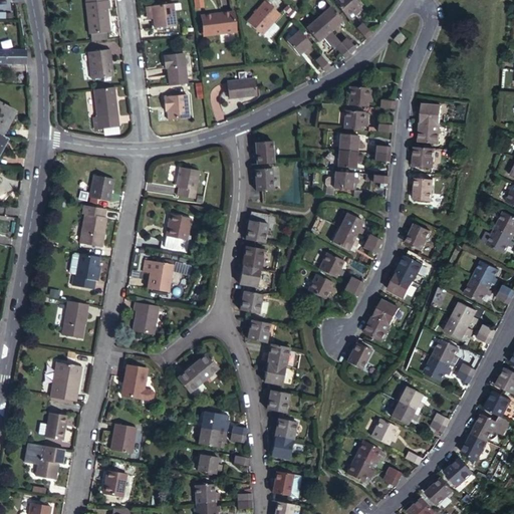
[(110,9),(109,0),(85,3),(89,35),(91,34),(106,32),(110,32),(107,9),(110,9)]
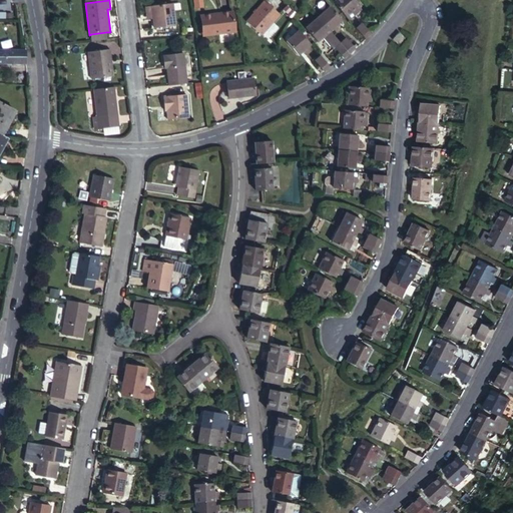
[(265,33),(282,12),(268,0),(266,0),(248,20),(265,33)]
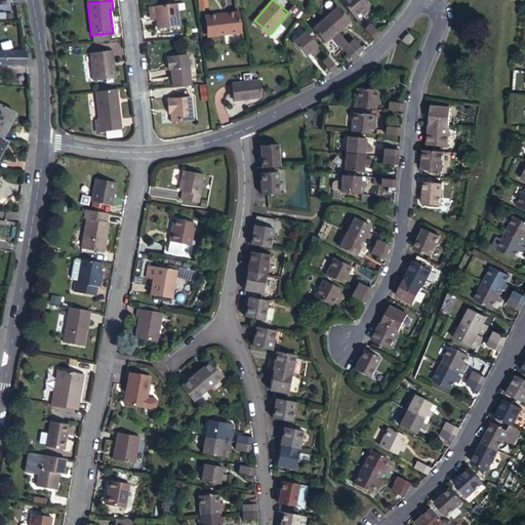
[(365,0),(344,0),(342,2),(356,16),(362,11),(365,14),(369,10),(366,7),(369,5),(365,0)]
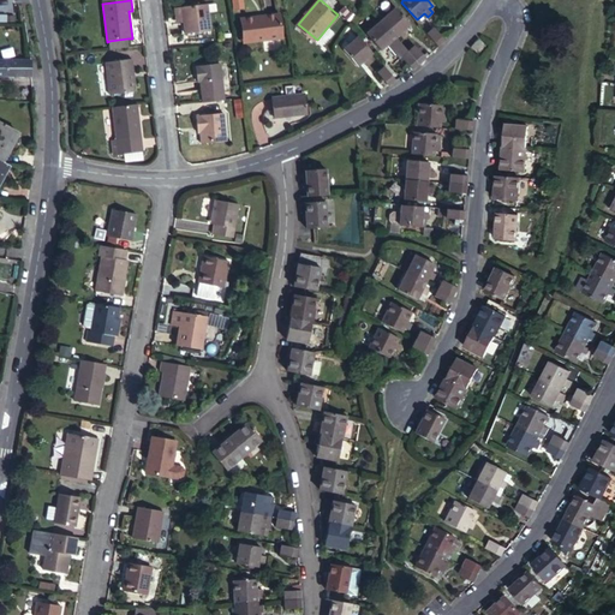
[(212,30),(208,3),(183,6),(185,21),(186,34),(212,30)]
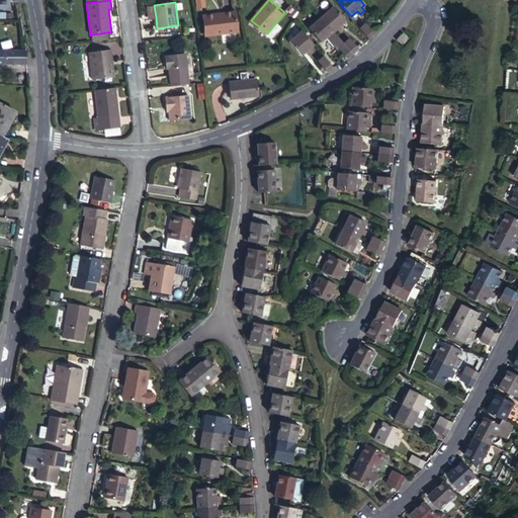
[(323,17),(334,31),(338,28),(341,31),(345,28),(342,24),(347,20),(335,7),(323,17)]
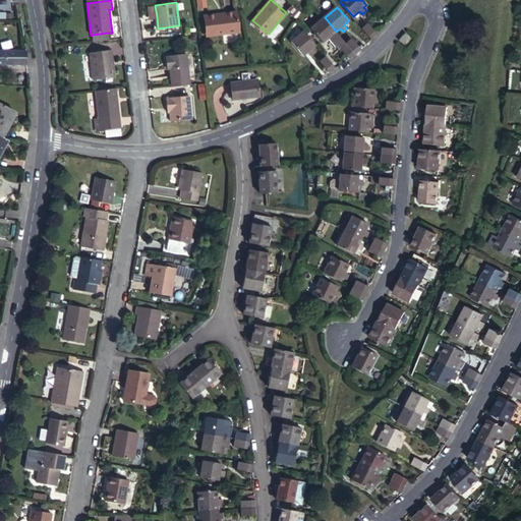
[(237,11),(208,15),(210,36),(240,32),(237,11)]
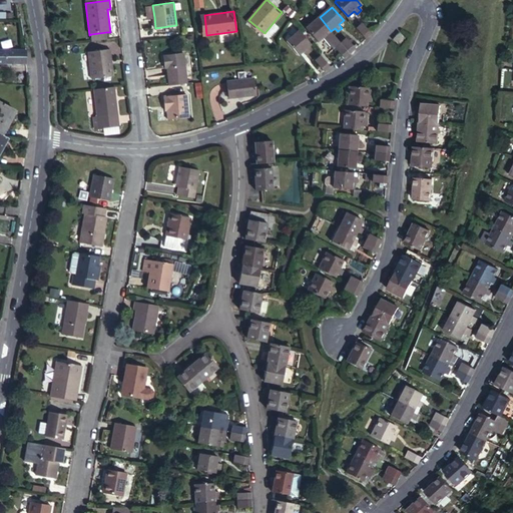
[(354,11),(348,16),(350,20),(357,14),(354,11)]
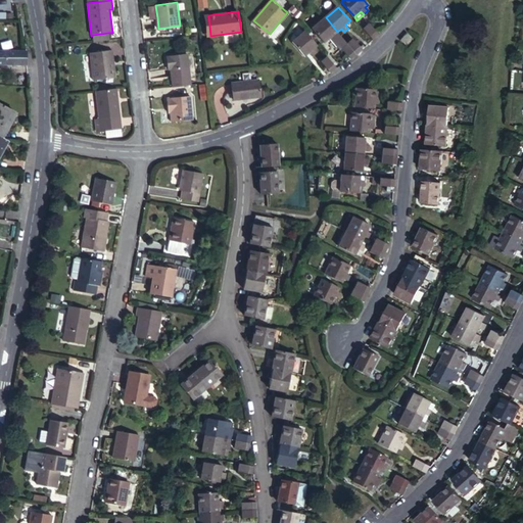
[(334,34),(337,32),(326,17),(313,29),(325,42),(330,38),(333,41),(337,38),(334,34)]
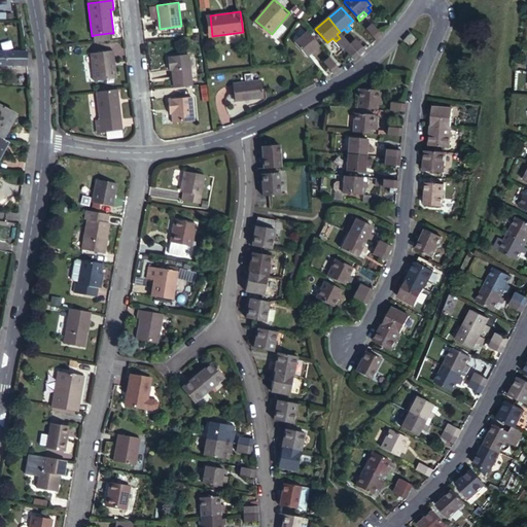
[(377,40),(382,35),(374,24),(366,29),(377,40)]
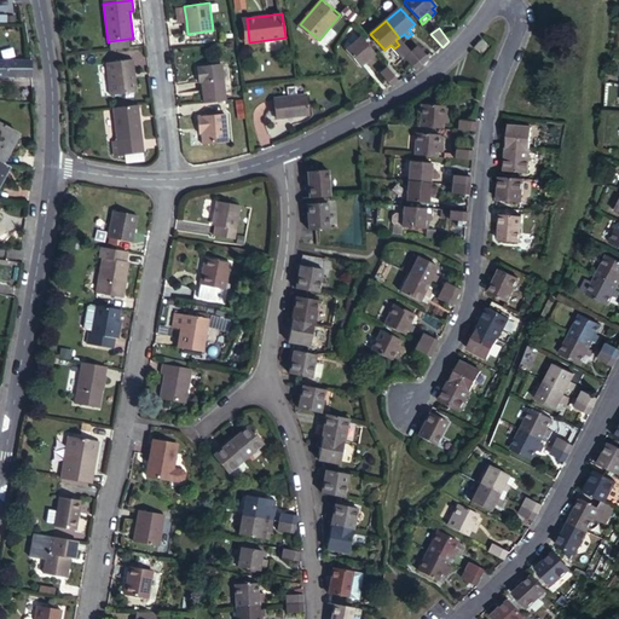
[(376,53),(362,36),(347,50),(362,67),(369,62),(372,65),(377,62),(374,57),(377,53),(376,53)]
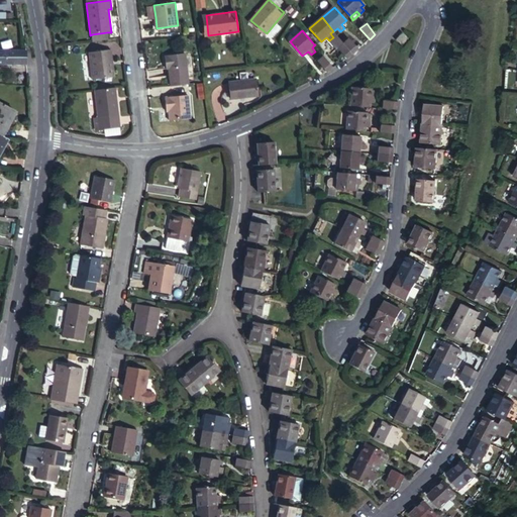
[(337,49),(338,47),(343,42),(333,31),(330,33),(333,37),(329,40),(337,49)]
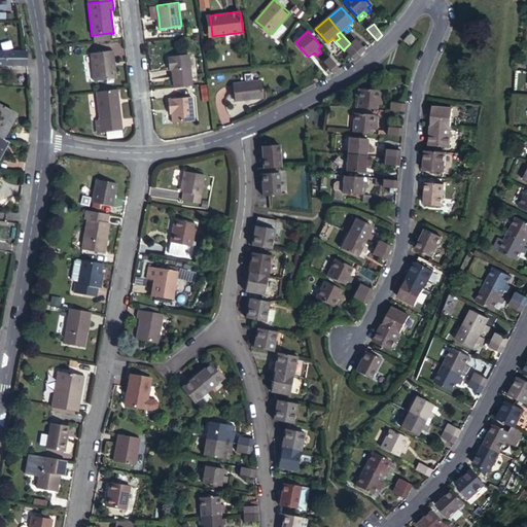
[(94,42),(110,40),(109,33),(94,35),(94,42)]
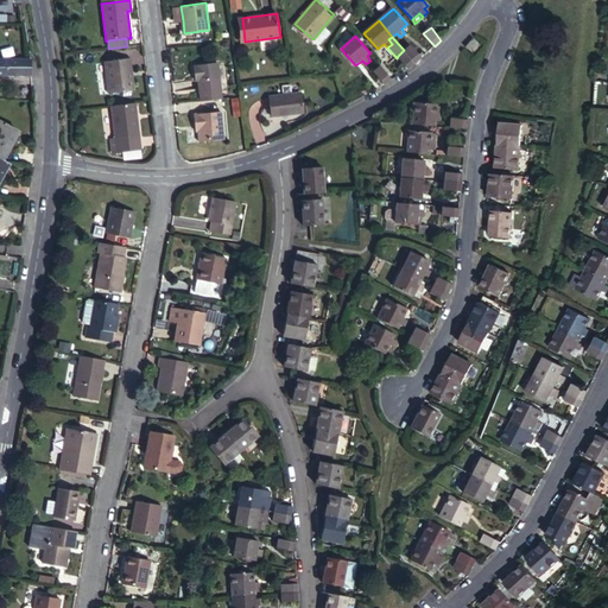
[(481,45),(474,38),(467,46),(474,54),(481,45)]
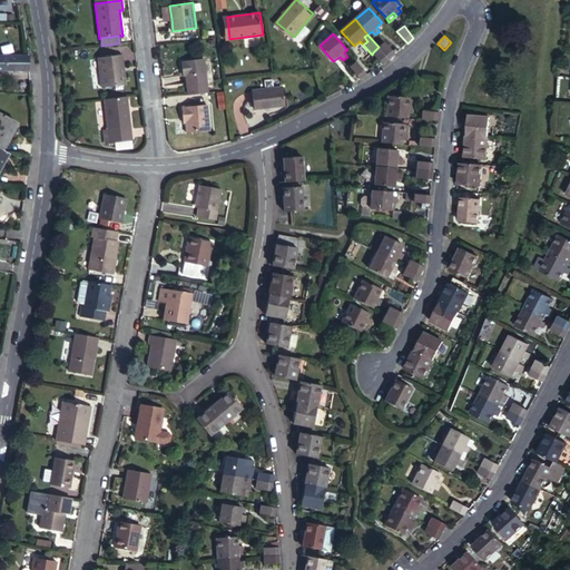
[(379,47),(390,60),(395,55),(385,42),(379,47)]
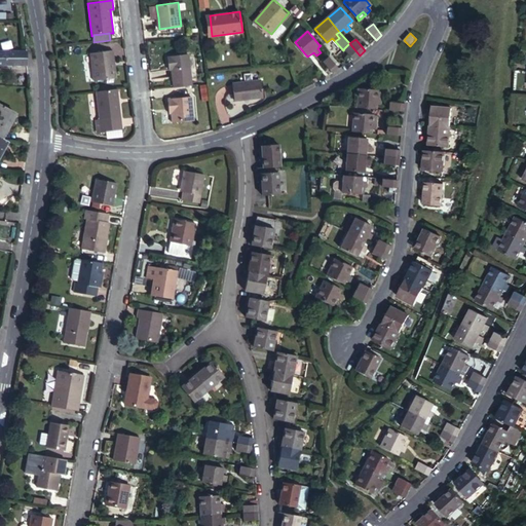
[(353,60),(360,55),(349,43),(344,48),(353,60)]
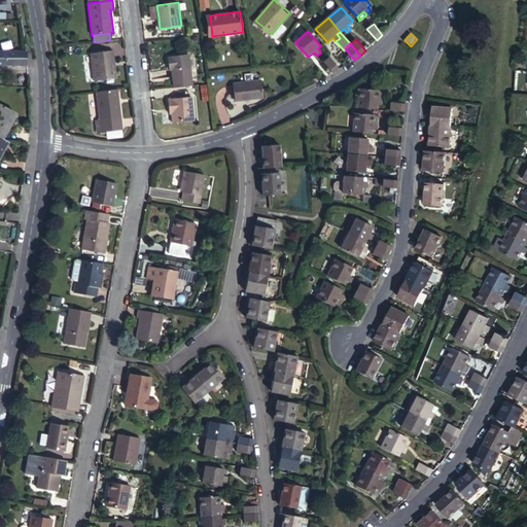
[(0,61),(29,64),(30,49),(0,46),(0,61)]
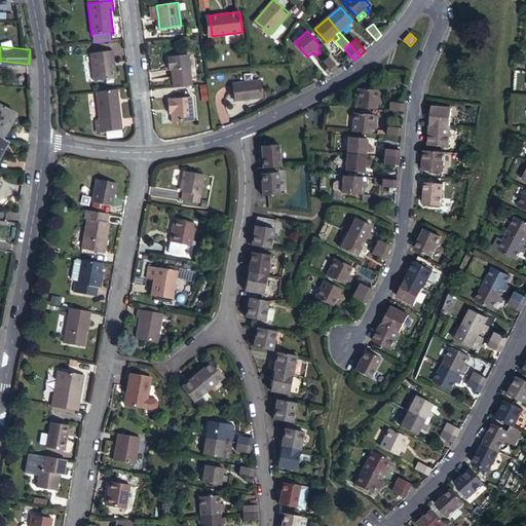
[(117,79),(113,50),(90,53),(95,81),(117,79)]
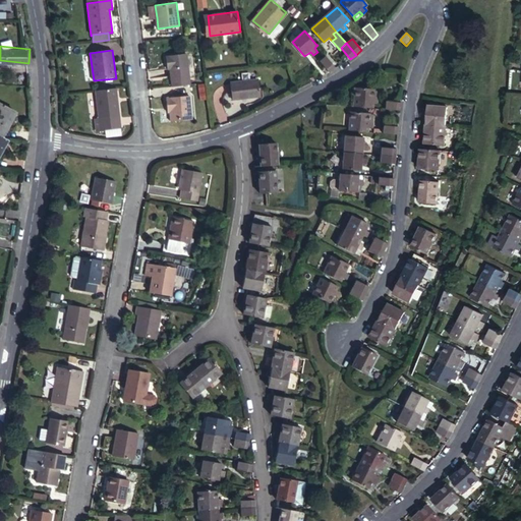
[(169,68),(171,68),(188,65),(186,53),(168,55),(169,68)]
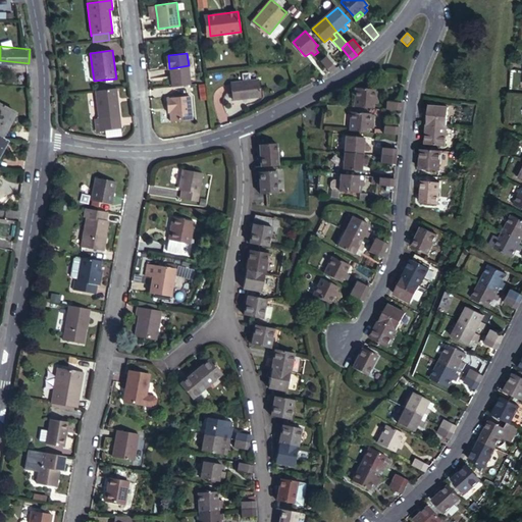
[(336,67),(327,57),(321,62),(329,72),(336,67)]
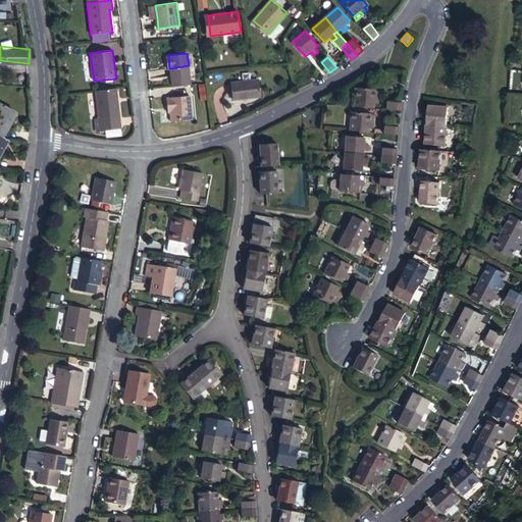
[(173,87),(191,85),(189,65),(171,68),(173,87)]
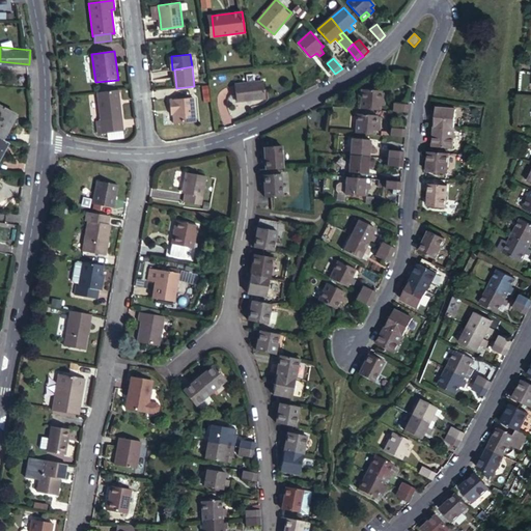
[(267,102),(263,81),(235,85),(239,105),(267,102)]
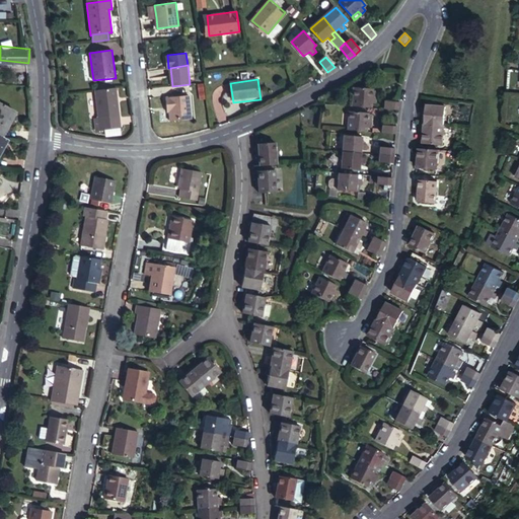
[(119,116),(116,87),(95,90),(99,119),(119,116)]
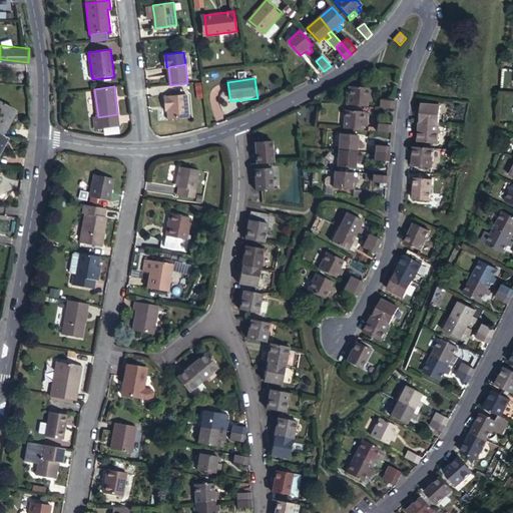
[(351,86),(349,104),(368,106),(369,102),(373,102),(374,97),(369,96),(370,89),(370,87),(351,86)]
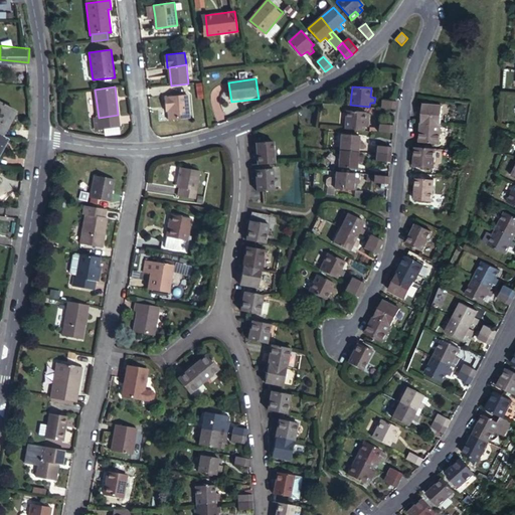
[(164,97),(165,106),(168,106),(169,110),(171,120),(191,118),(188,94),(164,97)]
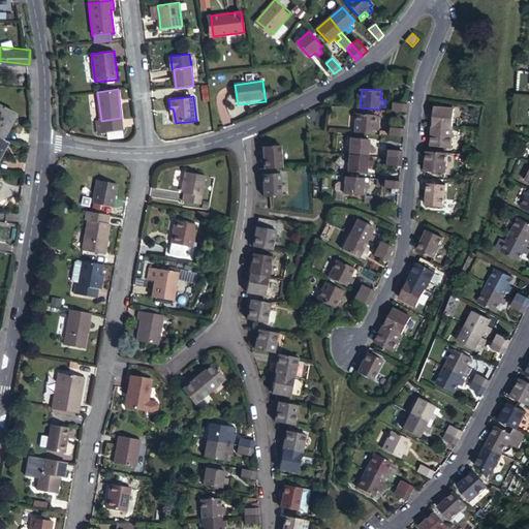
[(0,101),(0,133),(3,136),(18,111),(0,101)]
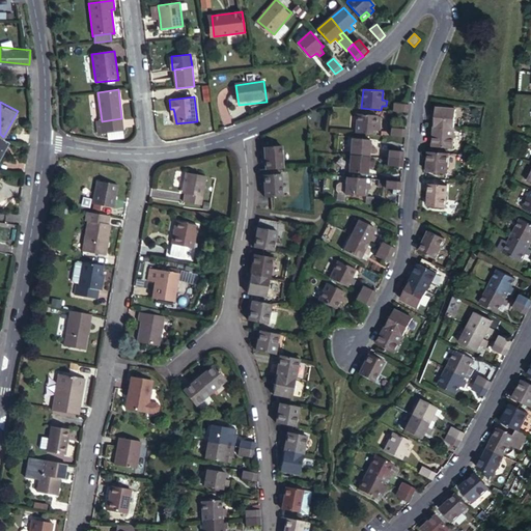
[(393,111),(409,112),(409,104),(393,103),(393,111)]
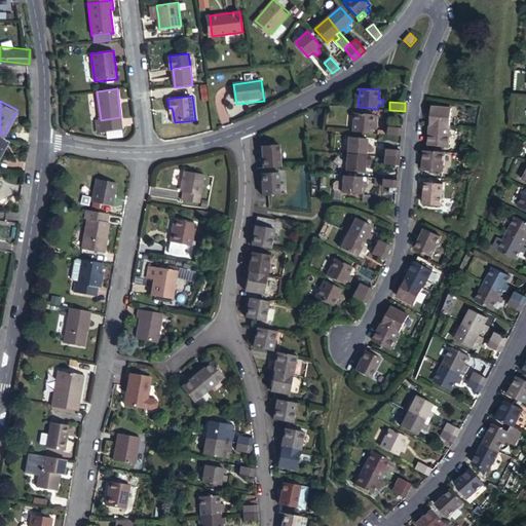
[(433,118),(431,125),(451,127),(452,108),(434,107),(433,118)]
